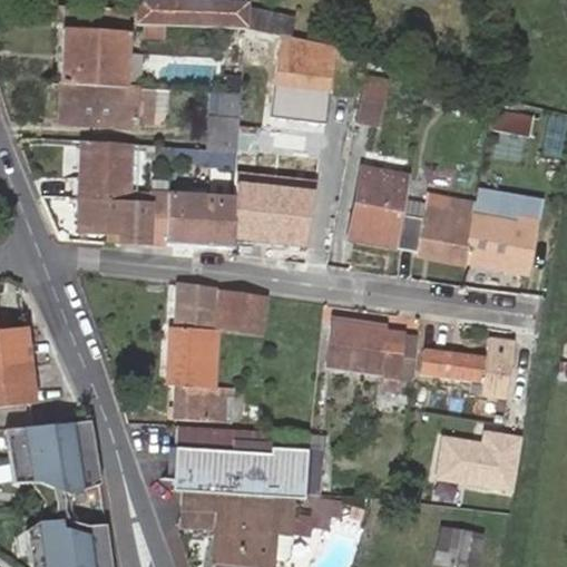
[(284,42),(296,46),(300,31),(250,18),(250,13),(242,12),(243,5),(225,3),(224,11),(135,6),(134,16),(134,27),(199,31),(218,32),(247,33),(280,41),(284,42)]
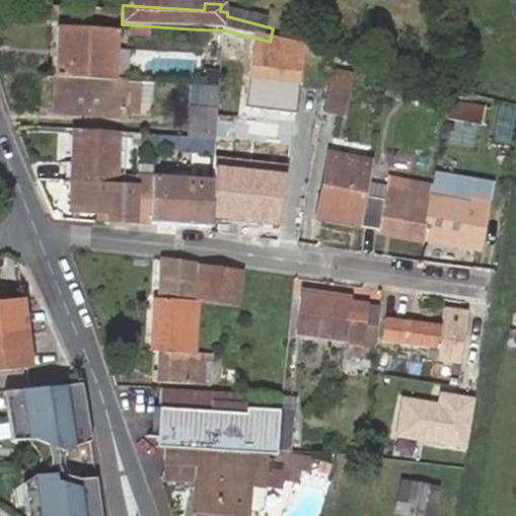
[(122,24),(122,14),(54,9),(53,21),(122,24)]
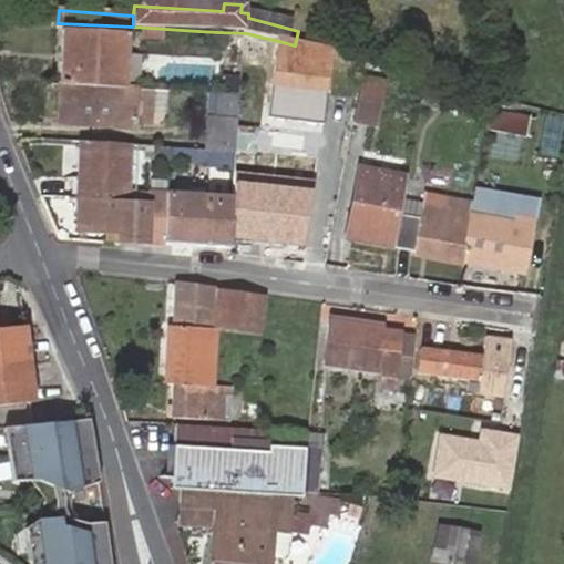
[(64,32),(61,84),(129,89),(131,36),(64,32)]
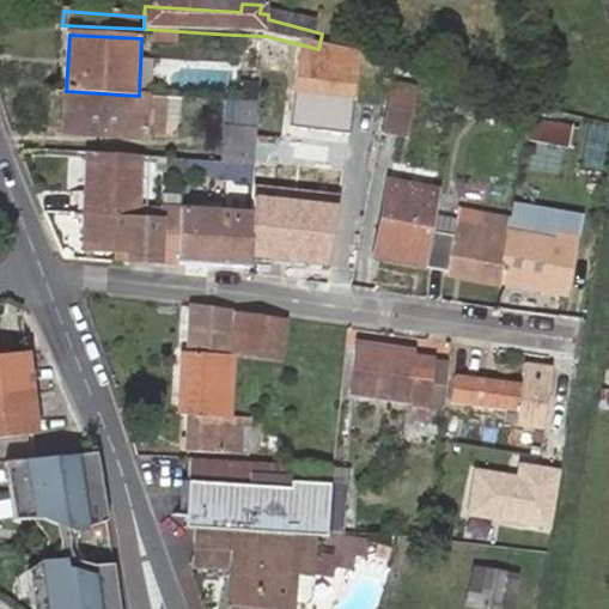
[(266,36),(243,36),(241,59),(266,60),(266,36)]
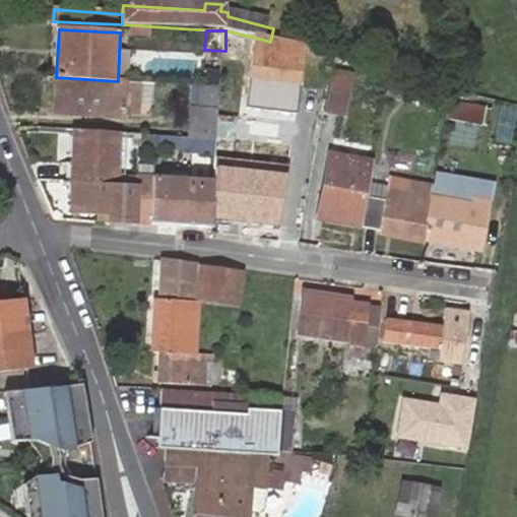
[(255,38),(249,101),(254,106),(293,110),(299,106),(305,50),(280,44),(270,42),(259,39),(255,38)]
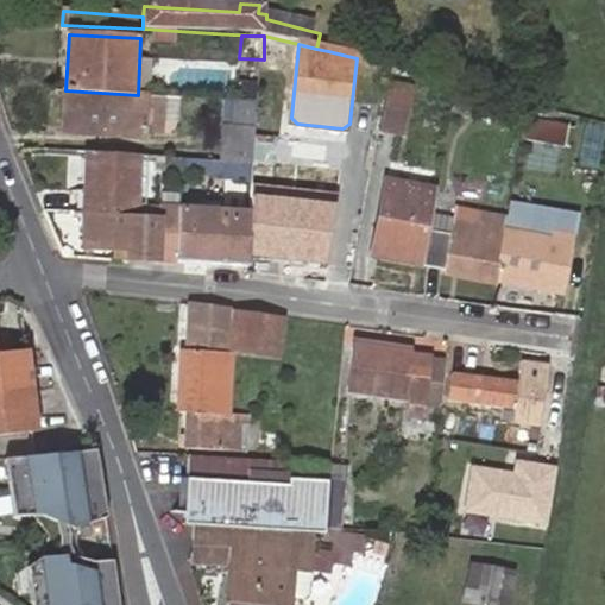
[(408,75),(388,71),(382,107),(402,111),(408,75)]
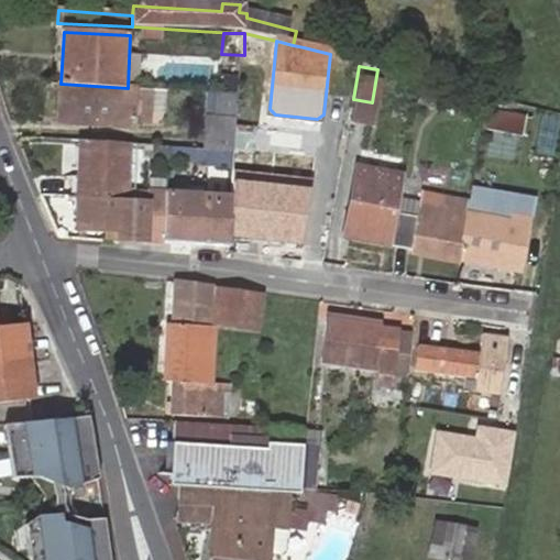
[(128,88),(61,84),(58,122),(134,127),(134,123),(136,88),(128,88)]
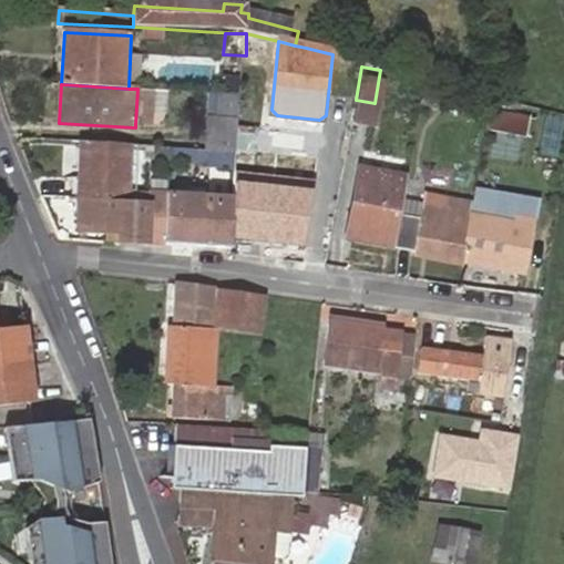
[(152,124),(153,91),(137,89),(135,124),(152,124)]
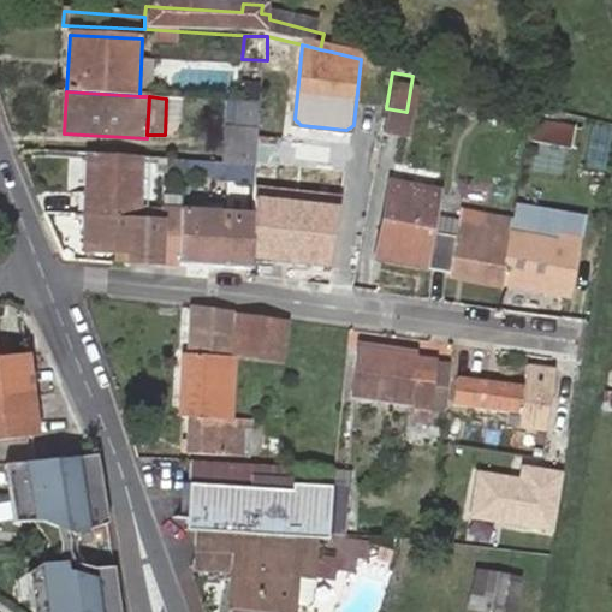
[(262,131),(265,105),(230,102),(229,130),(262,131)]
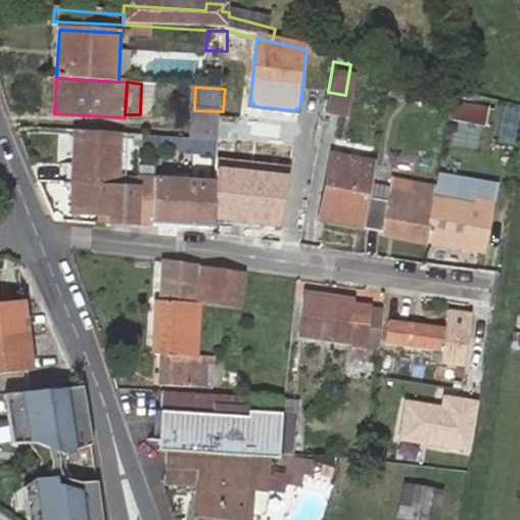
[(455,121),(489,124),(491,101),(457,98),(455,121)]
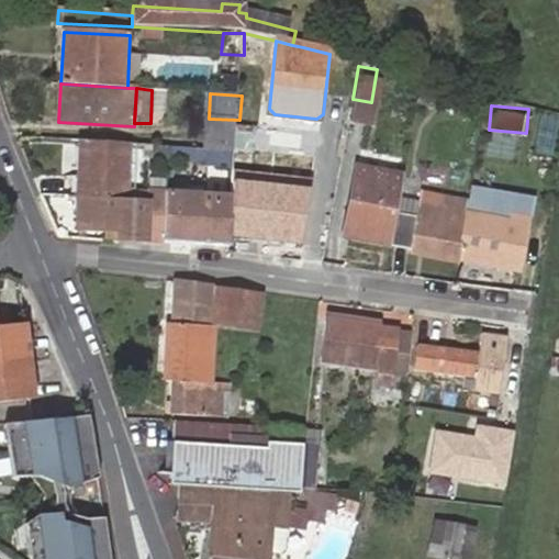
[(238,149),(239,120),(209,119),(207,147),(238,149)]
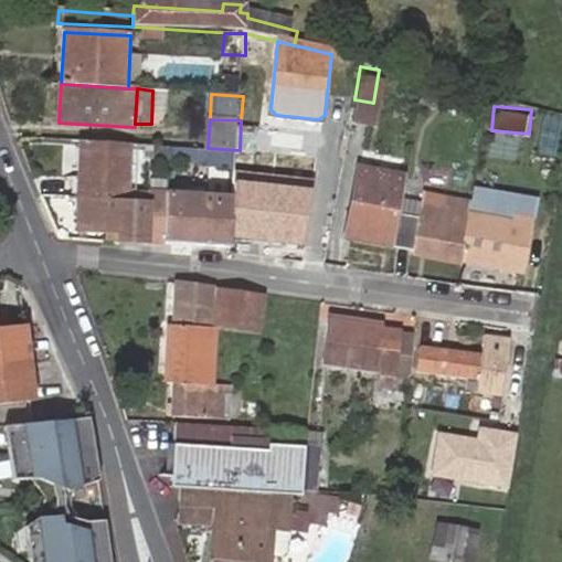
[(83,145),(78,201),(149,204),(150,195),(126,194),(129,147),(83,145)]
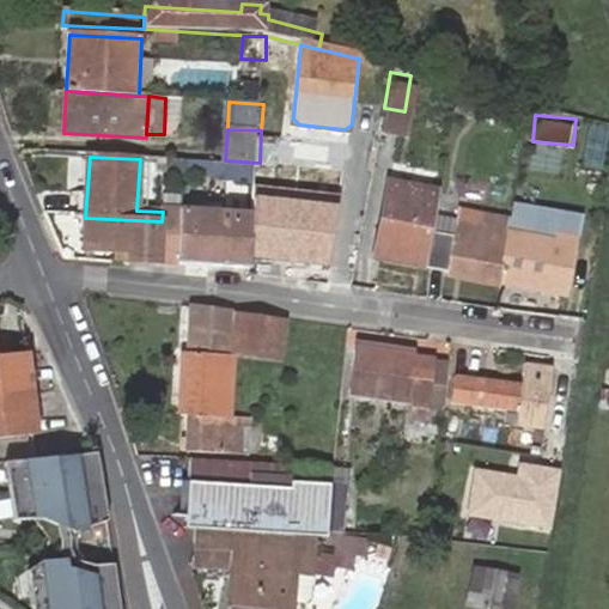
[(433,235),(440,187),(389,178),(375,254),(427,266),(433,235)]
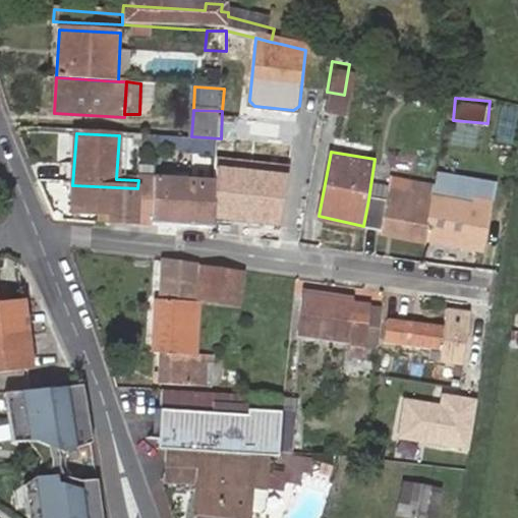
[(432,197),(435,174),(420,172),(417,184),(390,179),(385,203),(368,199),(363,226),(363,227),(426,240),(435,198),(432,197)]
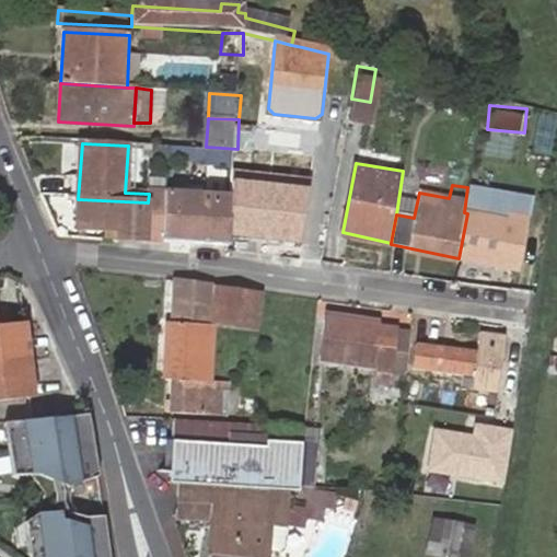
[(172,241),(177,196),(149,194),(148,202),(78,199),(77,227),(122,231),(122,238),(172,241)]
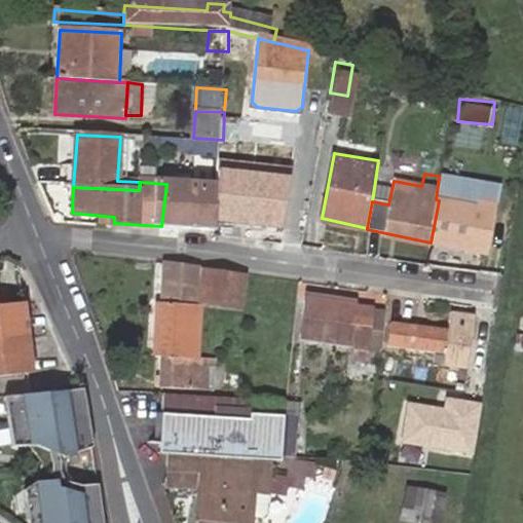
[(164,225),(218,229),(220,187),(166,184),(164,225)]
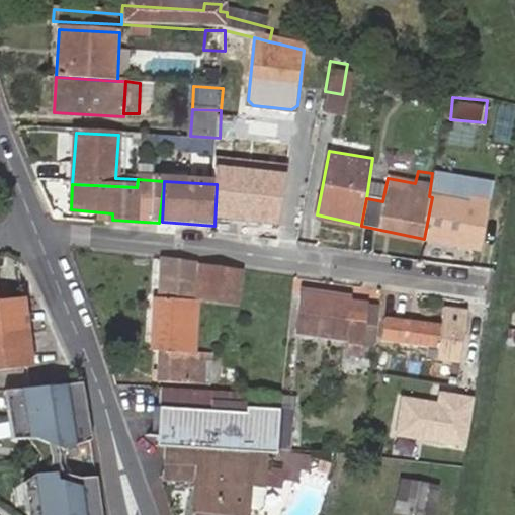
[(432,197),(424,239),(477,251),(485,208),(432,197)]
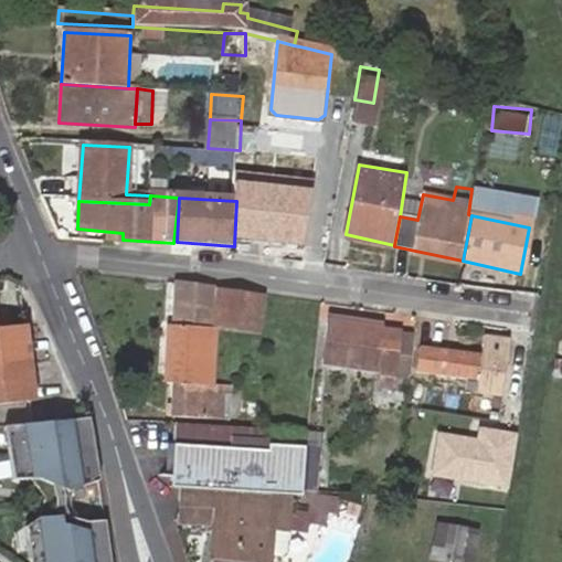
[(260,322),(264,293),(178,281),(172,325),(170,325),(169,337),(163,382),(170,383),(205,388),(213,330),(209,330),(210,317),(260,322)]
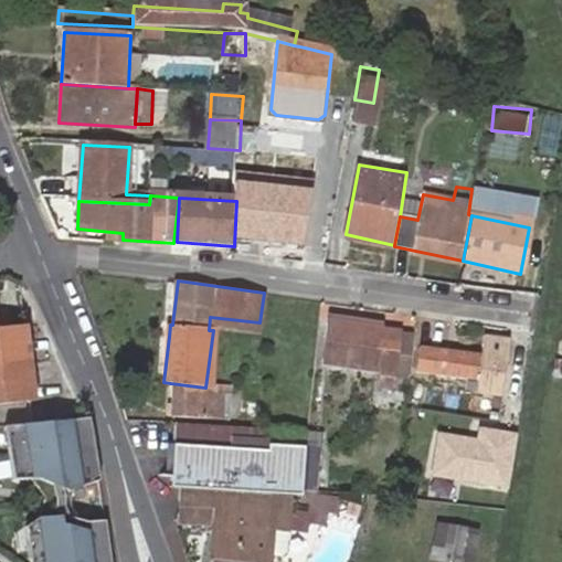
[(384,326),(331,320),(326,364),(386,372),(384,390),(393,391),(396,373),(409,375),(412,335),(384,331),(384,326)]
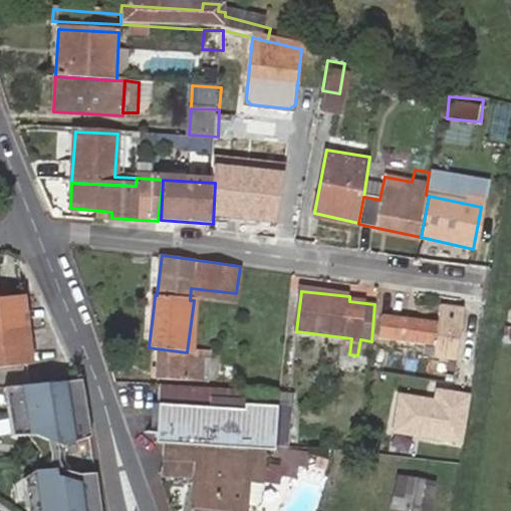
[(0,297),(0,365),(36,360),(26,294),(0,297)]
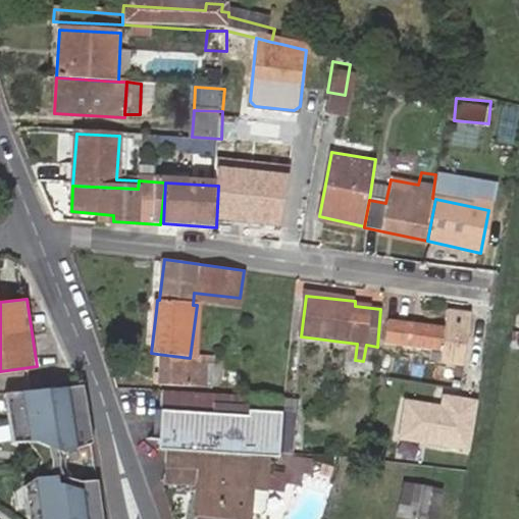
[(471,331),(390,320),(386,342),(448,351),(447,361),(468,364),(471,331)]
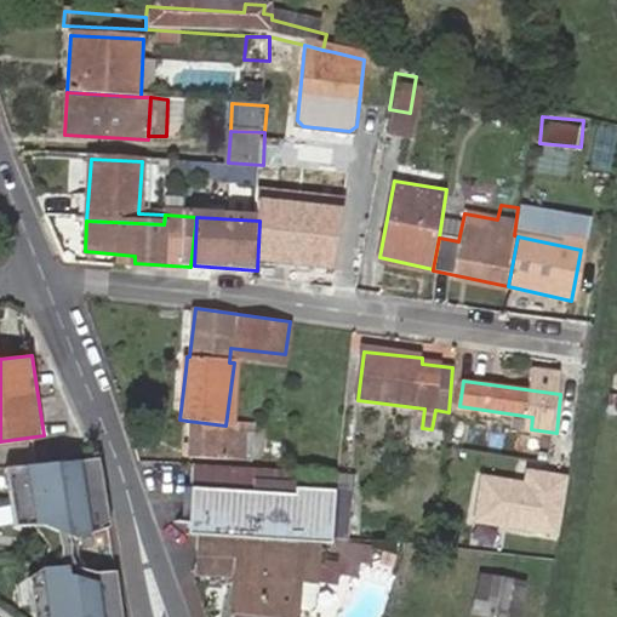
[(251,436),(251,428),(226,426),(187,421),(182,457),(239,463),(243,434),(251,436)]
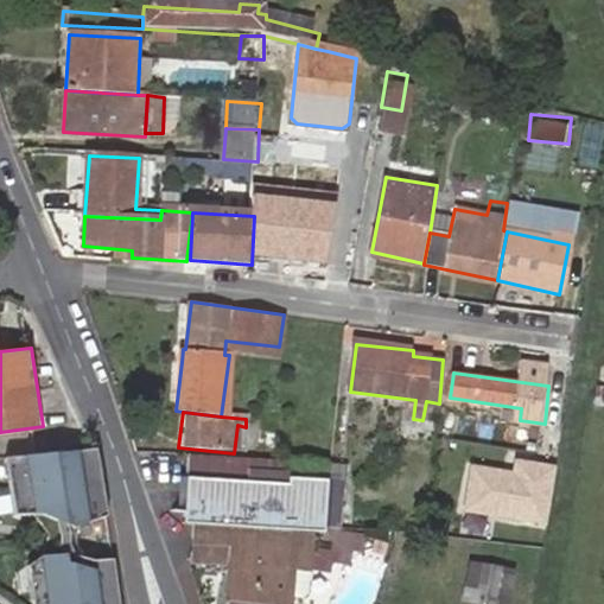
[(242,455),(246,427),(237,425),(234,453),(242,455)]
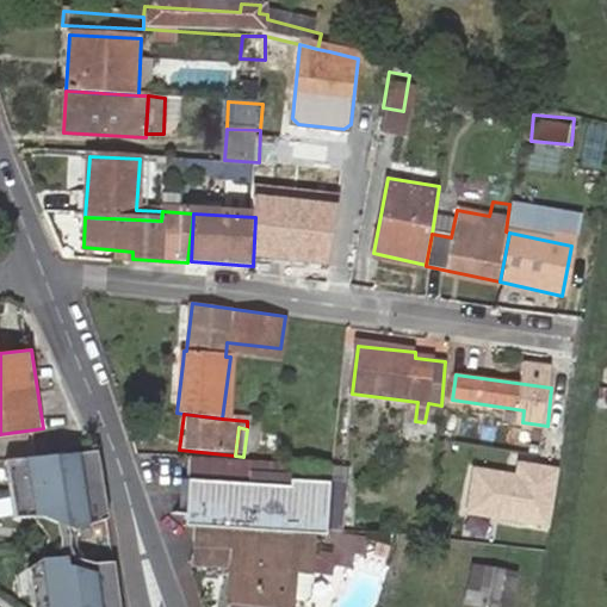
[(95,452),(4,465),(6,482),(10,519),(41,521),(57,524),(64,559),(38,561),(25,569),(30,606),(118,606),(112,564),(81,562),(69,528),(107,518),(95,452)]
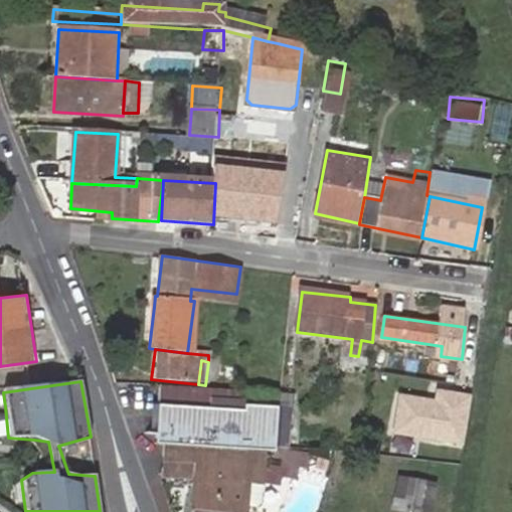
[(282,398),(276,445),(293,447),(297,392),(297,384),(283,383),(282,398)]
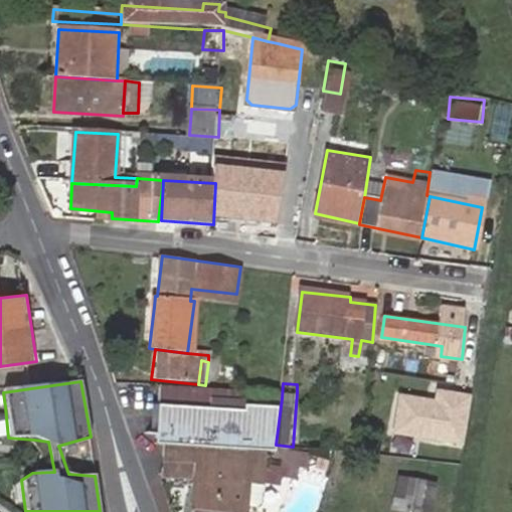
[(282,398),(271,396),(157,385),(154,444),(164,445),(265,452),(276,452),(276,447),(276,445),(282,398)]
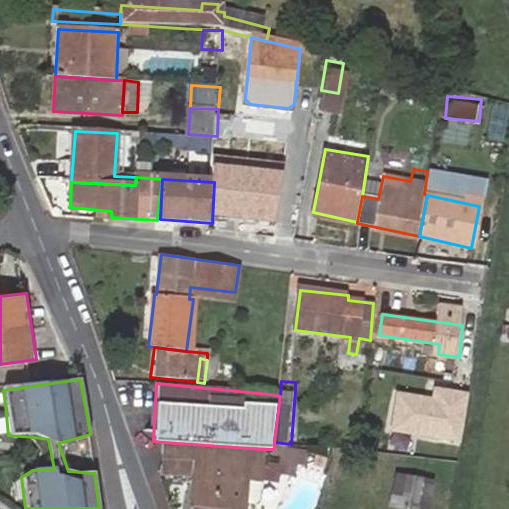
[(392,422),(395,388),(376,387),(373,421),(392,422)]
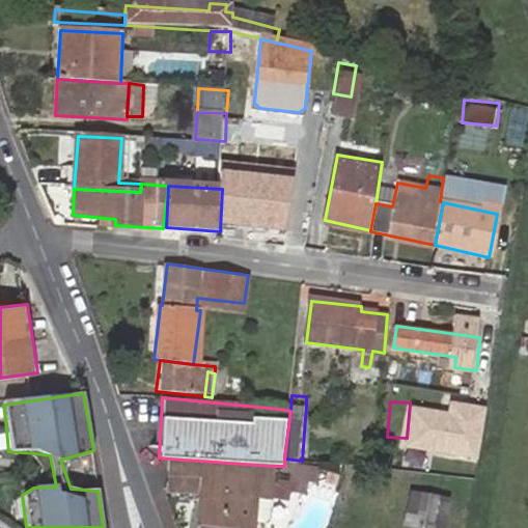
[(271,499),(273,466),(169,459),(167,487),(200,491),(193,527),(254,527),(256,520),(268,522),(270,516),(271,499)]
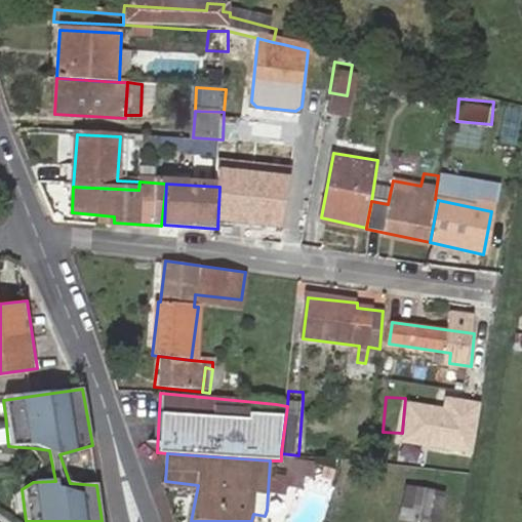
[(317,459),(281,455),(281,460),(278,492),(286,493),(287,485),(303,486),(305,474),(315,475),(317,459)]
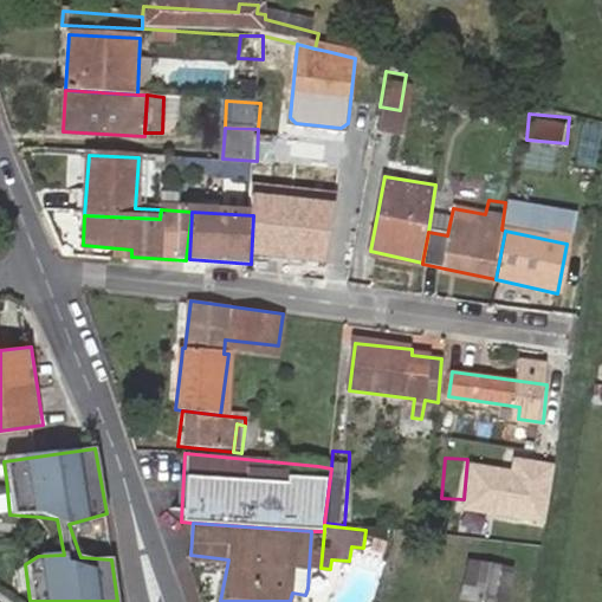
[(512,564),(470,557),(463,595),(506,601),(512,564)]
